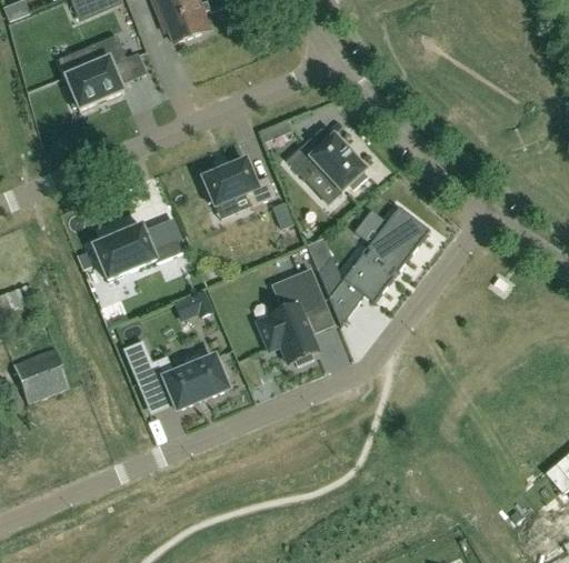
[(153,0),(160,16),(165,14),(170,29),(175,41),(210,28),(203,10),(209,8),(210,11),(236,1),(236,0),(206,0),(200,2),(199,0),(153,0)]
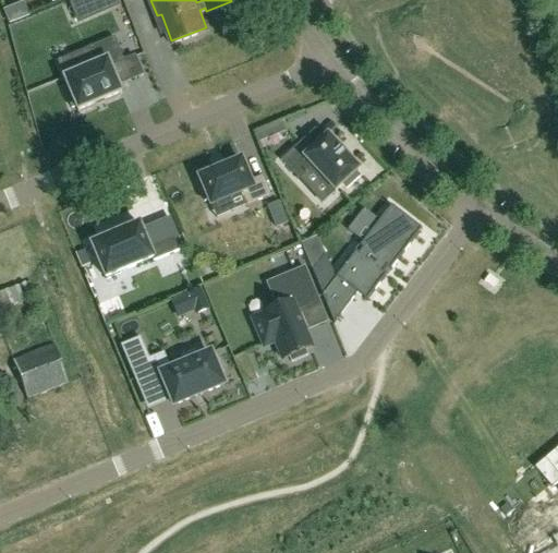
[(69,84),(64,86),(72,104),(76,101),(77,104),(76,104),(77,106),(80,106),(80,105),(95,98),(95,99),(105,95),(120,88),(121,88),(120,86),(118,82),(110,63),(124,57),(123,56),(114,33),(88,44),(96,60),(67,73),(67,72),(64,73),(64,75),(65,75),(69,84)]
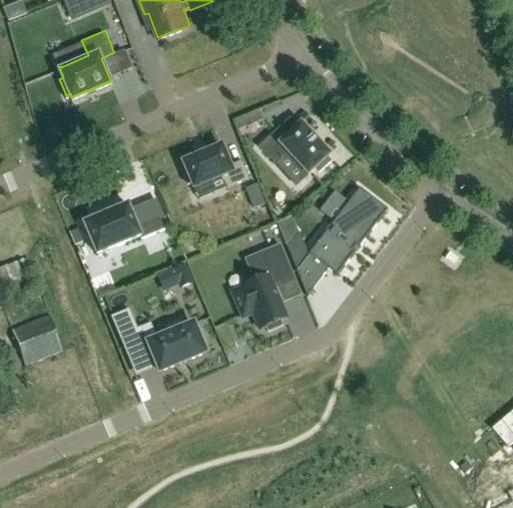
[(261,118),(255,108),(232,117),(237,127),(261,118)]
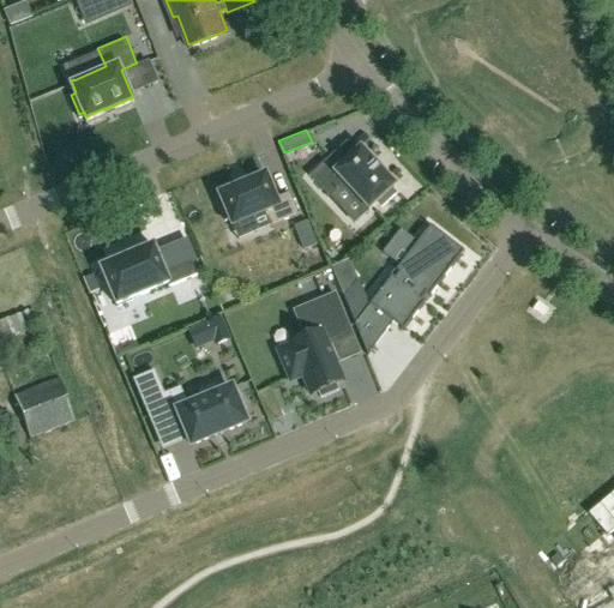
[(333,149),(309,172),(329,193),(344,179),(367,204),(367,205),(368,206),(369,206),(371,205),(377,198),(381,203),(396,190),(392,185),(393,184),(395,184),(396,181),(395,180),(393,180),(381,167),(383,167),(374,158),(362,146),(362,145),(361,144),(359,145),(359,146),(357,148),(344,160),(333,149)]
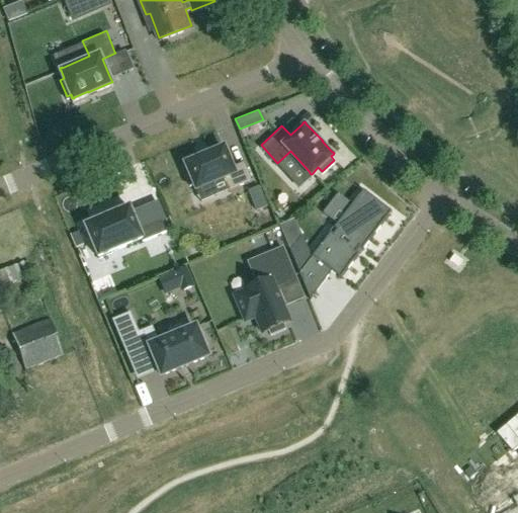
[(186,164),(183,166),(190,183),(193,181),(196,187),(225,175),(230,186),(251,177),(244,160),(233,164),(224,145),(209,150),(198,154),(199,155),(185,161),(186,164)]
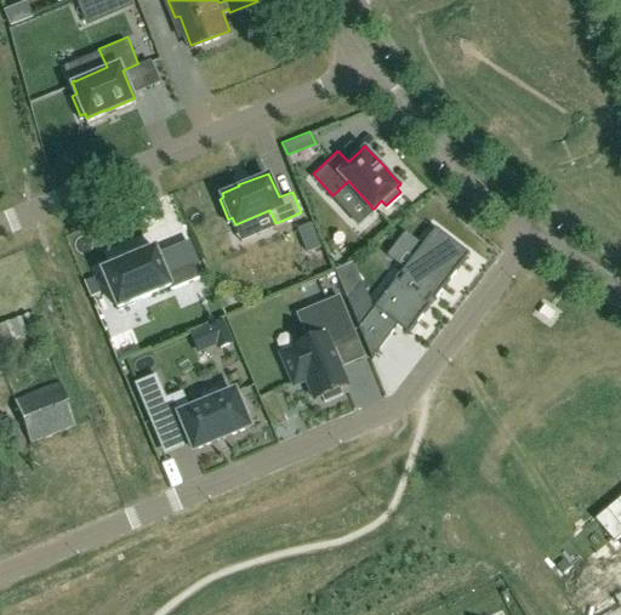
[(311,218),(297,225),(307,248),(320,241),(311,218)]
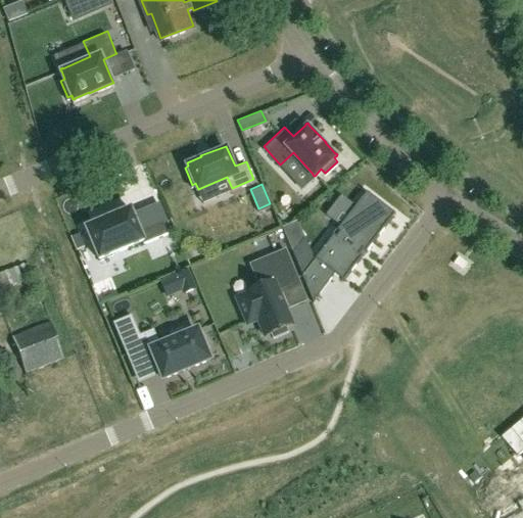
[(334,232),(302,273),(313,299),(334,271),(343,278),(362,253),(360,251),(363,247),(366,249),(395,210),(367,189),(355,203),(340,223),(337,227),(340,230),(336,234),(334,232)]
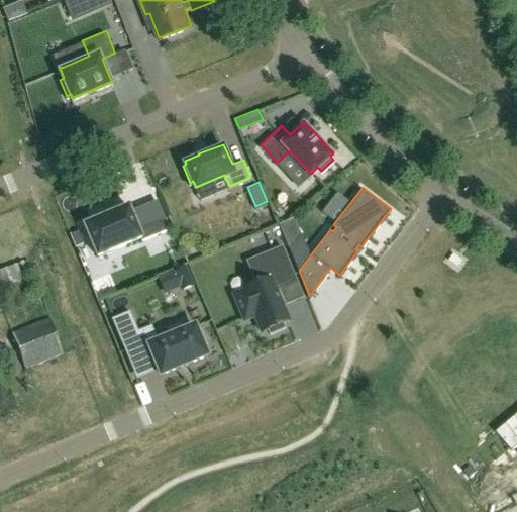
[(129,203),(85,221),(98,253),(141,235),(142,237),(166,228),(161,216),(138,225),(129,203)]
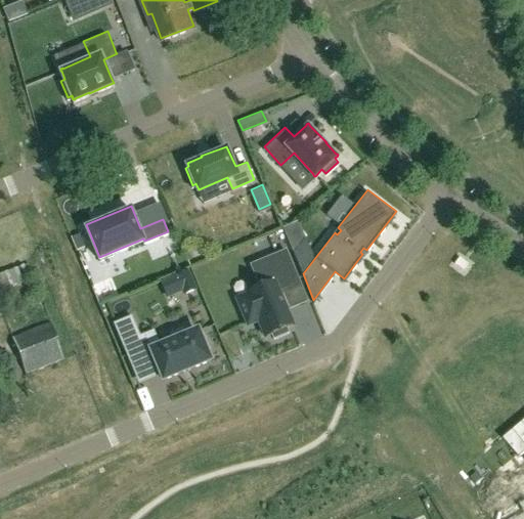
[(301,241),(294,251),(303,258),(311,249),(301,241)]
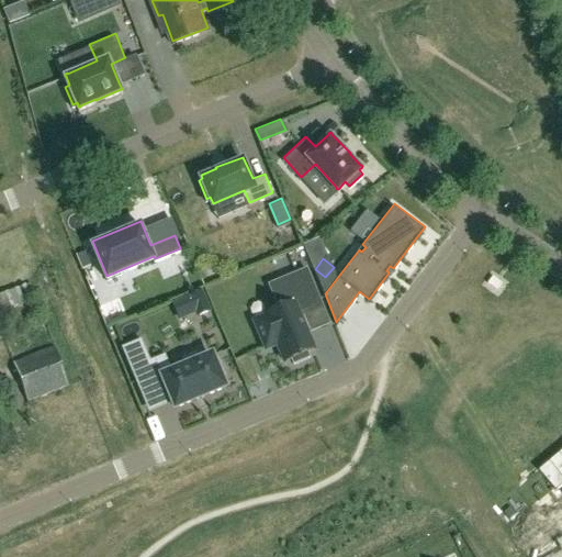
[(280,307),(255,318),(266,345),(278,341),(284,358),(291,356),(293,360),(310,354),(307,348),(314,346),(307,330),(299,308),(321,299),(306,265),(269,281),(280,307)]
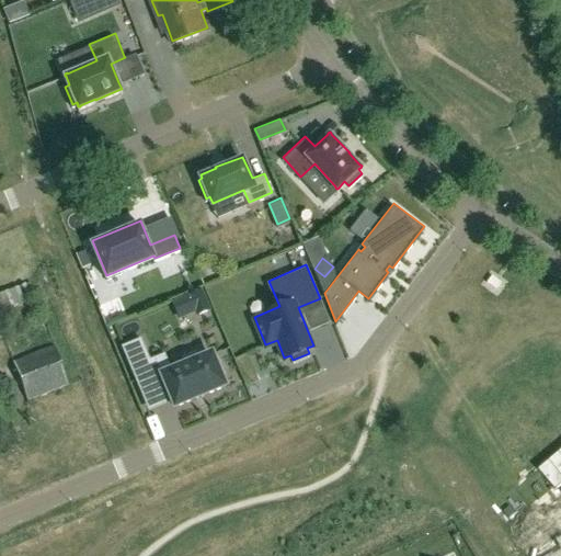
[(12,308),(38,297),(31,280),(0,293),(0,317),(6,331),(20,326),(12,308)]
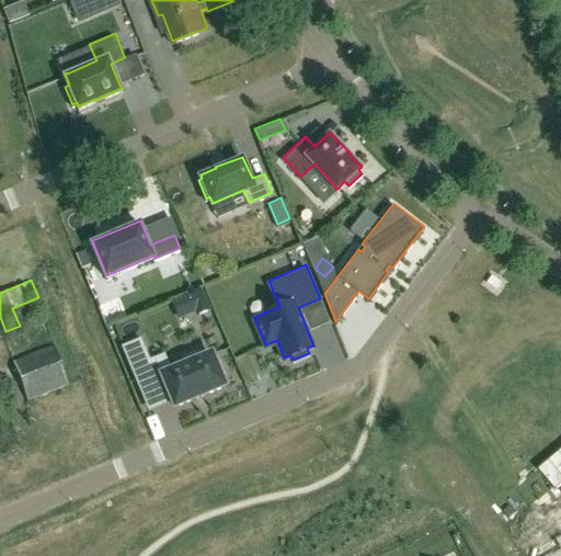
[(202,287),(190,293),(195,306),(197,310),(209,306),(202,287)]
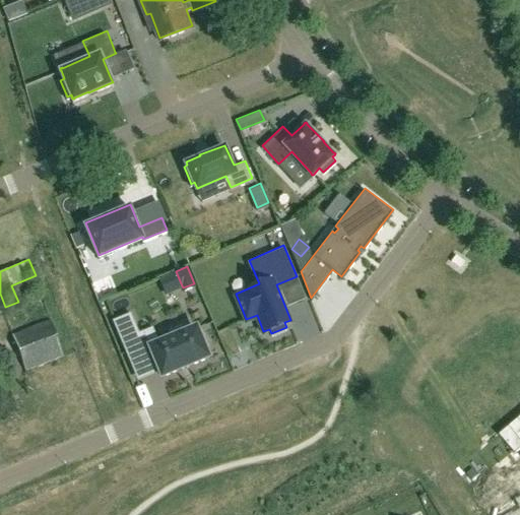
[(131,310),(113,318),(128,356),(150,345),(160,368),(163,374),(208,355),(204,345),(208,343),(202,328),(198,330),(196,325),(159,340),(152,324),(139,330),(131,310)]
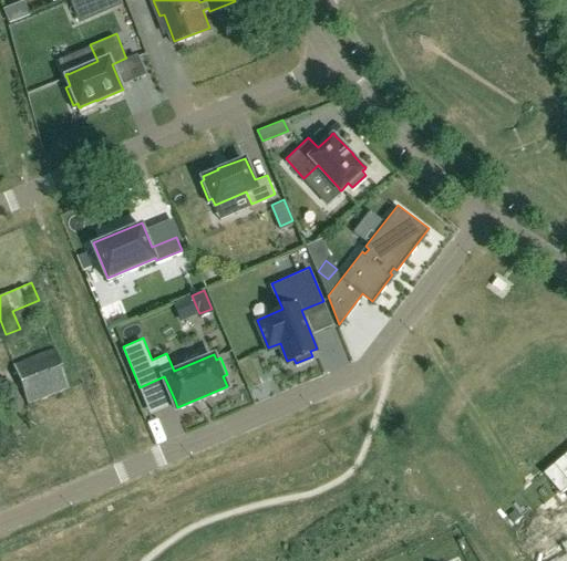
[(55,344),(14,359),(29,398),(70,383),(55,344)]
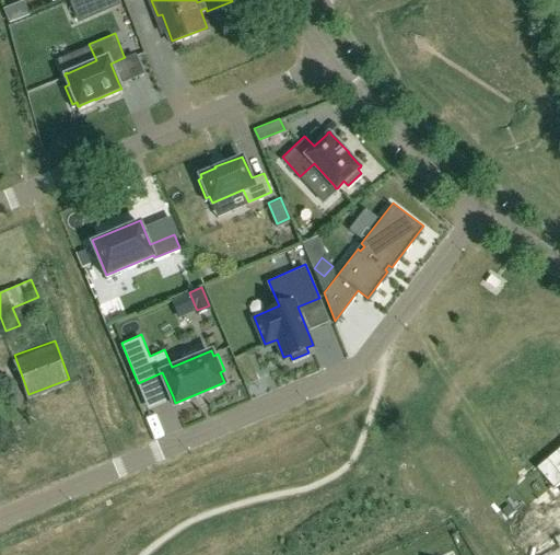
[(559,423),(559,409),(547,416),(552,427),(559,423)]
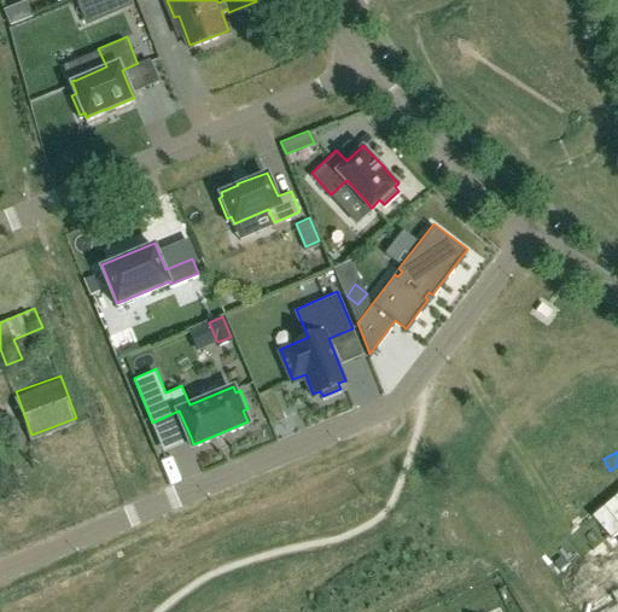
[(617,490),(593,512),(611,535),(617,528),(617,490)]
